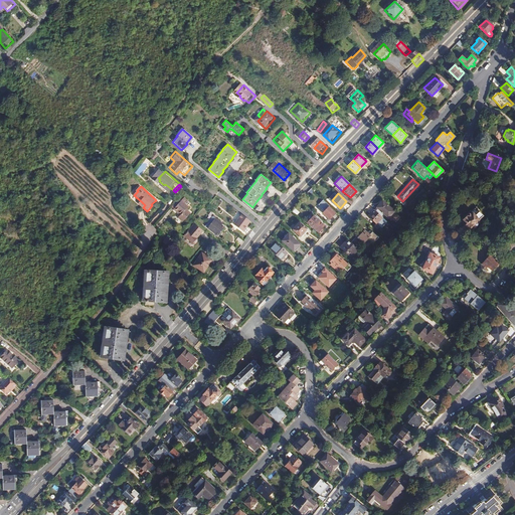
[(377,208),(375,210),(382,216),(390,207),(382,200),(376,207),(377,208)]
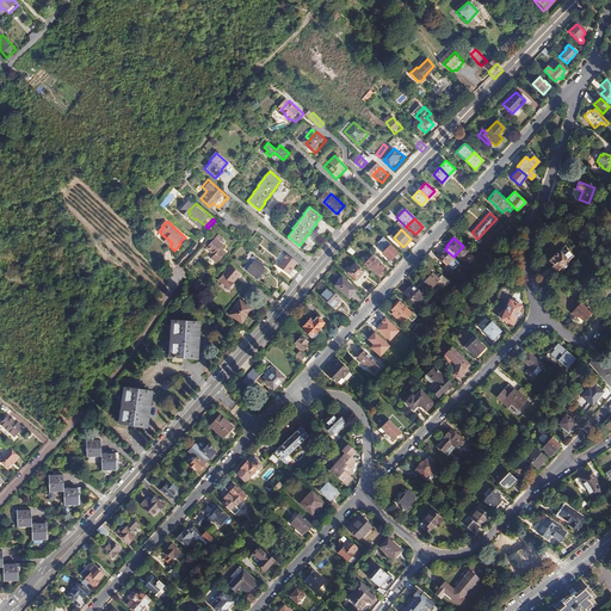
[(207,250),(214,257),(211,259),(217,264),(227,253),(222,250),(224,247),(216,239),(207,250)]
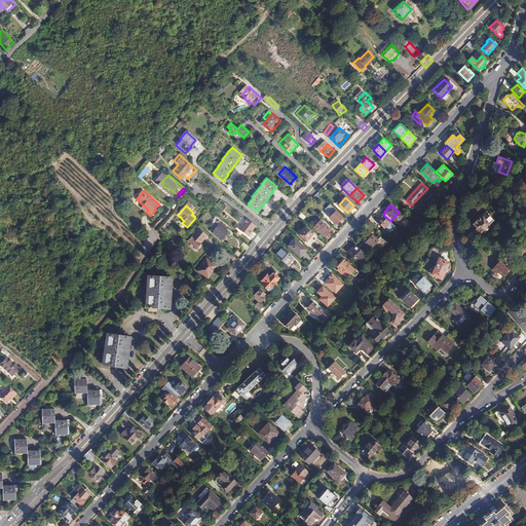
[(413,210),(409,215),(415,220),(419,216),(413,210)]
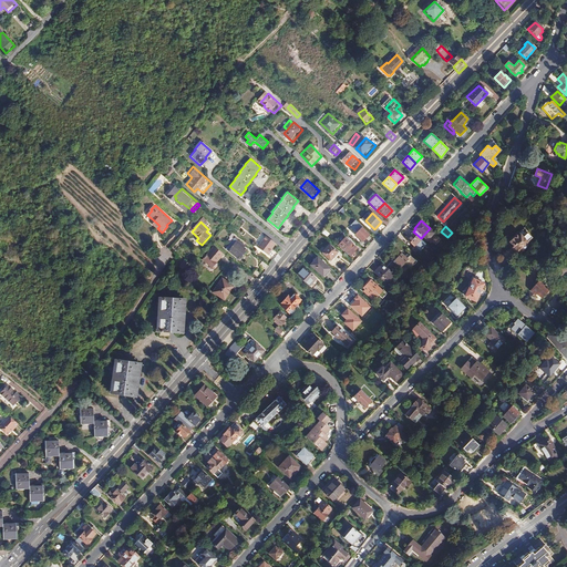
[(362,241),(369,235),(361,228),(354,235),(358,237),(357,238),(360,241),(361,240),(362,241)]
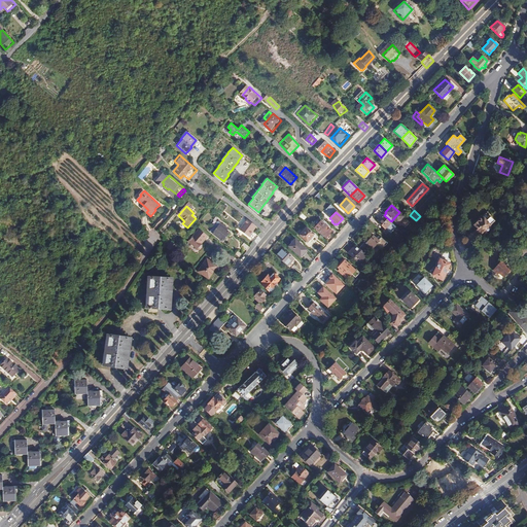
[(476,230),(480,235),(493,221),(490,217),(491,216),(488,212),(473,224),(477,229),(476,230)]
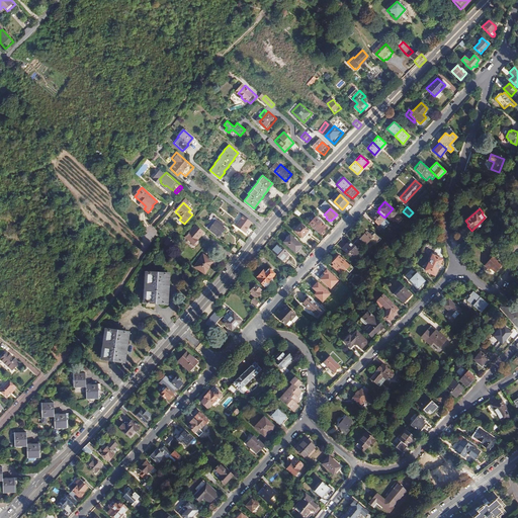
[(376,210),(375,211),(370,218),(383,229),(387,224),(383,220),(384,219),(383,218),(384,218),(377,211),(376,210)]
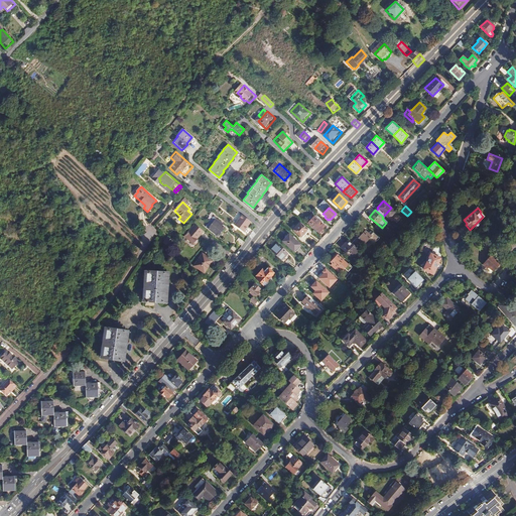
[(395,212),(390,219),(394,222),(399,215),(395,212)]
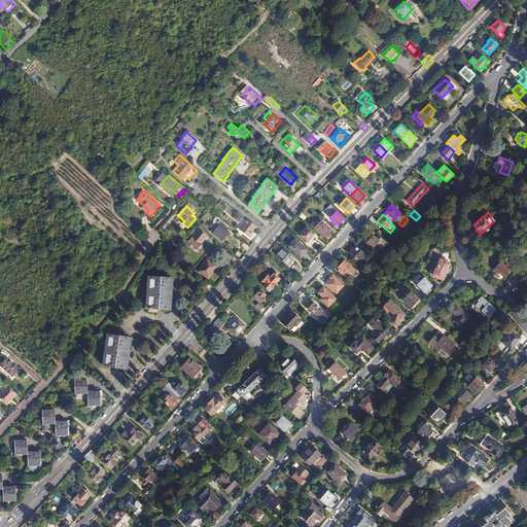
[(256,225),(248,219),(243,224),(240,230),(249,236),(256,225)]
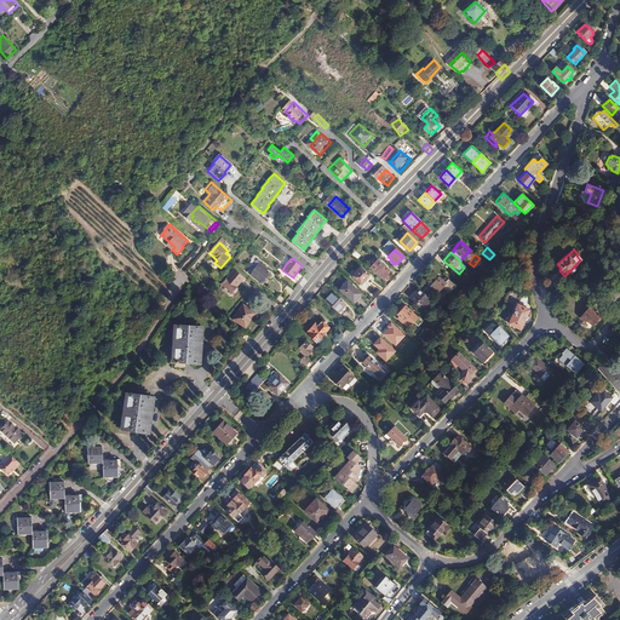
[(269,268),(259,259),(250,269),(263,281),(270,274),(268,270),(269,268)]
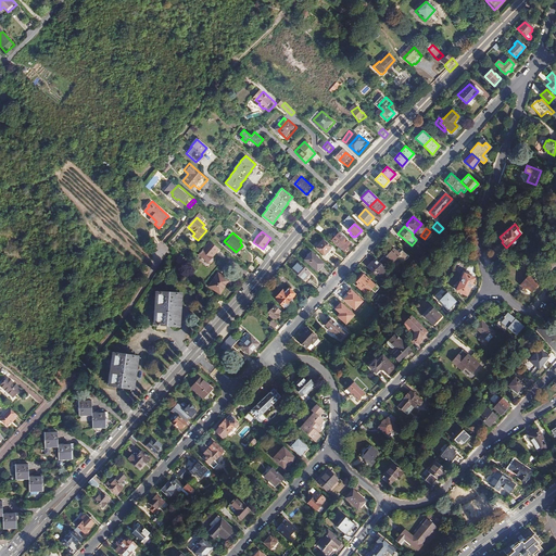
[(331,240),(343,251),(350,243),(346,241),(348,240),(345,238),(343,239),(338,234),(331,240)]
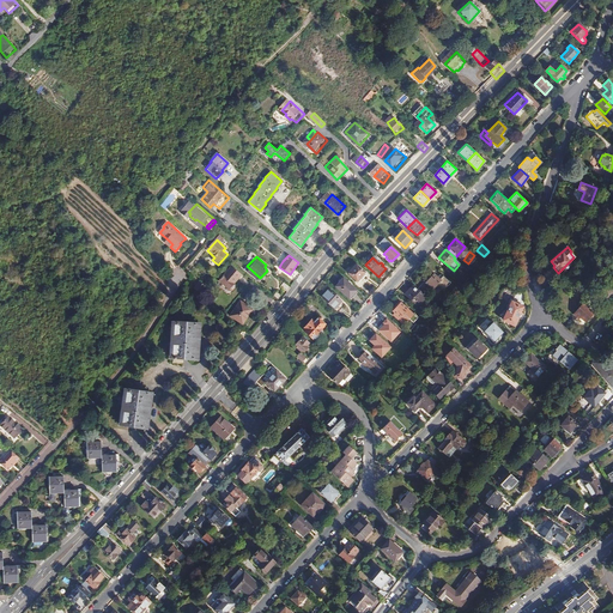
[(360,279),(362,280),(366,274),(356,265),(347,272),(356,280),(354,281),(357,284),(359,281),(358,281),(360,279)]
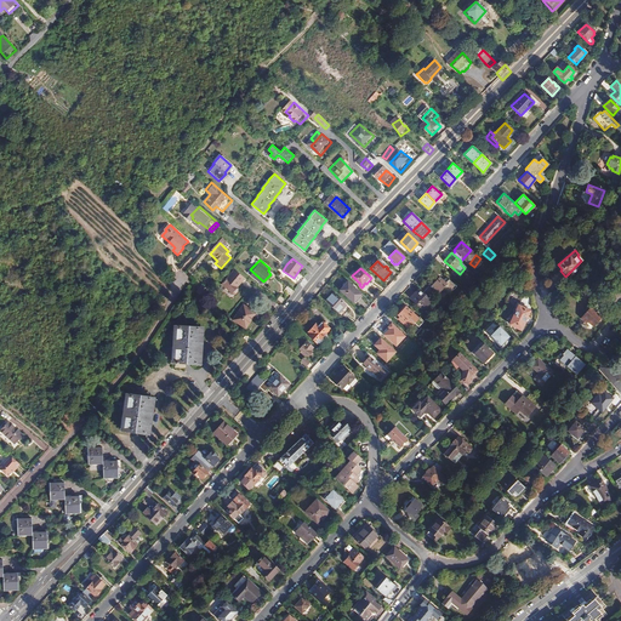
[(226,284),(235,292),(246,280),(237,272),(226,284)]
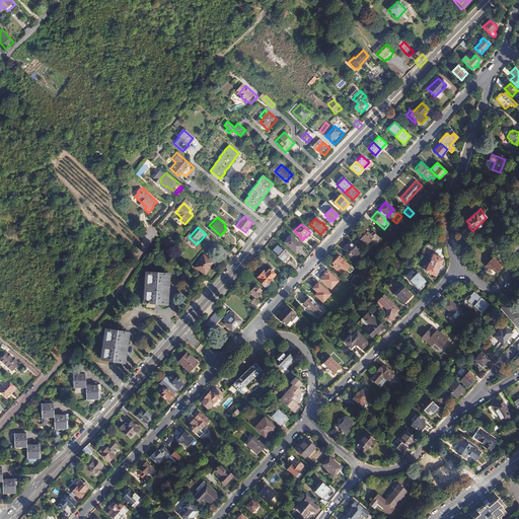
[(359,239),(365,244),(366,245),(370,240),(375,245),(381,239),(375,233),(372,236),(367,231),(364,234),(363,233),(361,235),(362,236),(359,239)]
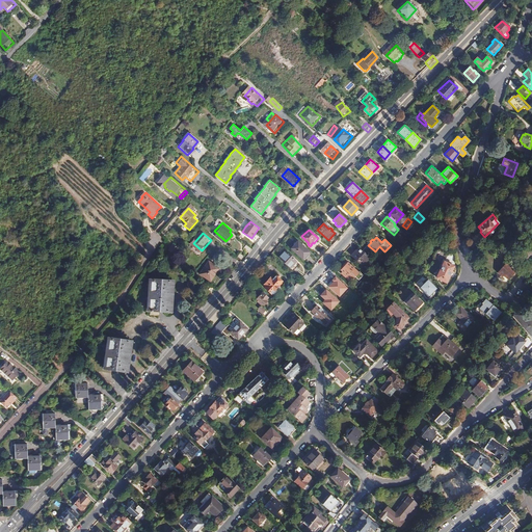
[(249,251),(255,247),(248,241),(244,246),(249,251)]
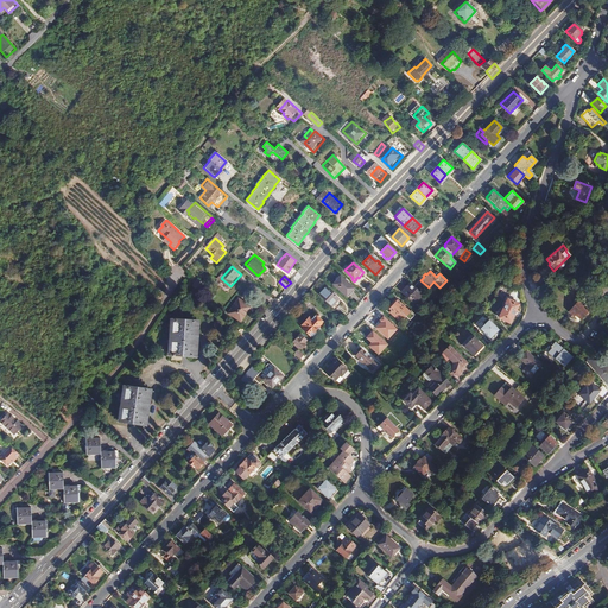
[(335,285),(348,297),(355,290),(342,278),(335,285)]
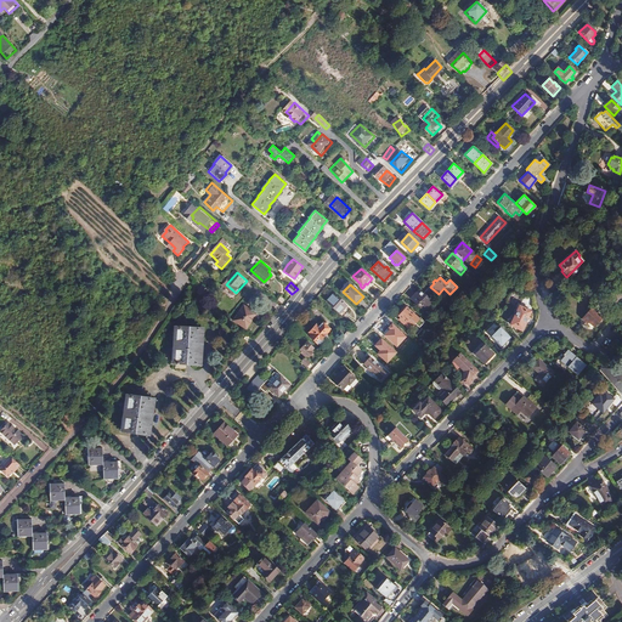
[(429,286),(423,292),(431,299),(437,293),(430,287),(429,286)]
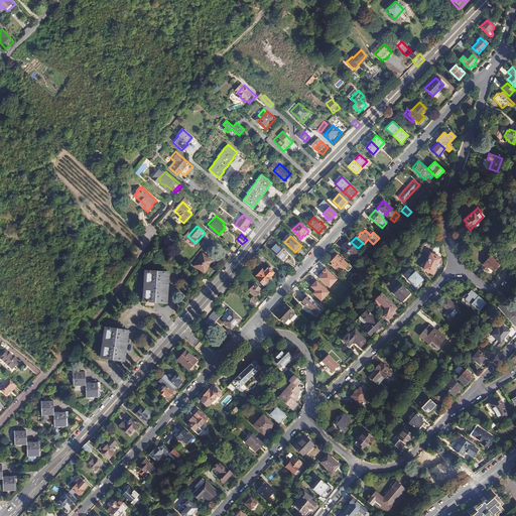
[(351,242),(348,239),(341,247),(351,257),(359,249),(358,248),(351,242)]
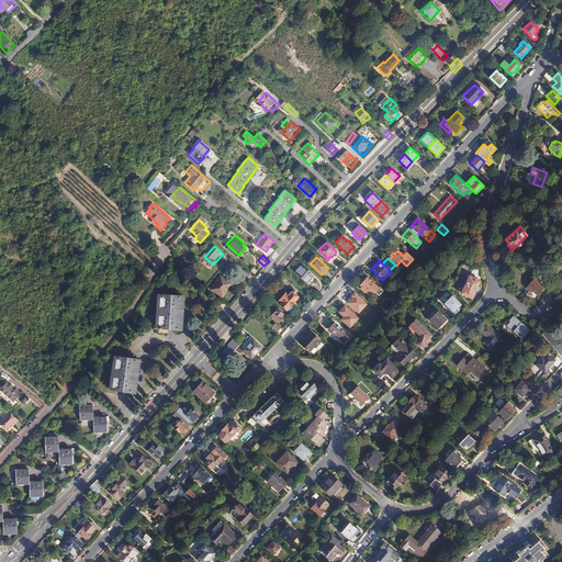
[(294,272),(308,285),(315,277),(307,270),(306,271),(301,266),(294,272)]
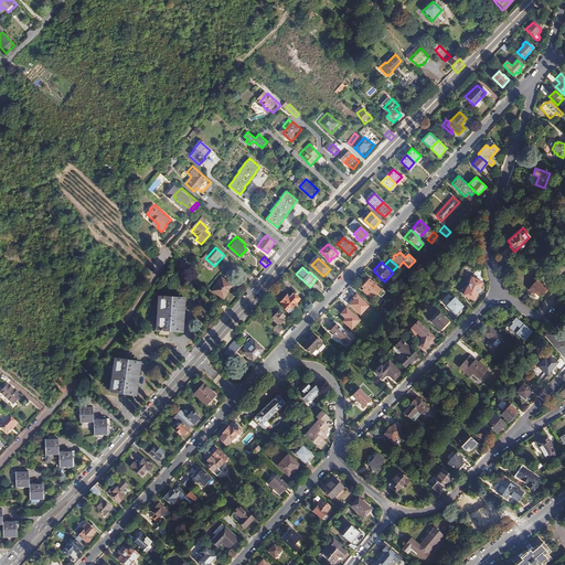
[(362,286),(363,288),(365,289),(363,291),(371,298),(376,294),(381,297),(385,292),(381,288),(381,289),(369,278),(362,286)]
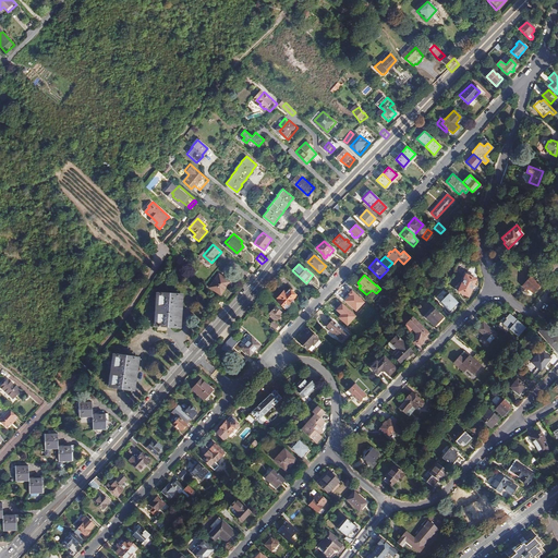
[(465,275),(458,292),(466,296),(475,280),(465,275)]
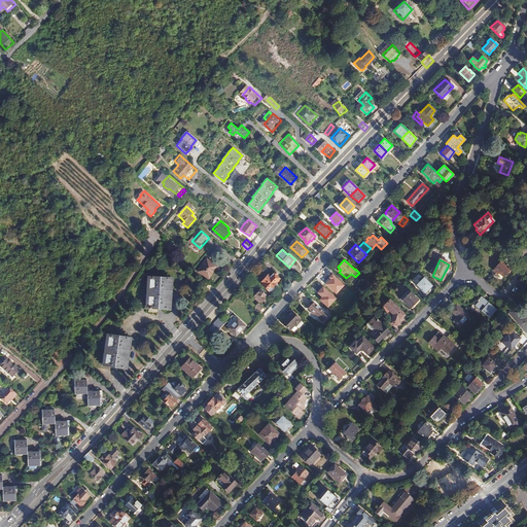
[(219,269),(210,260),(201,272),(210,280),(219,269)]
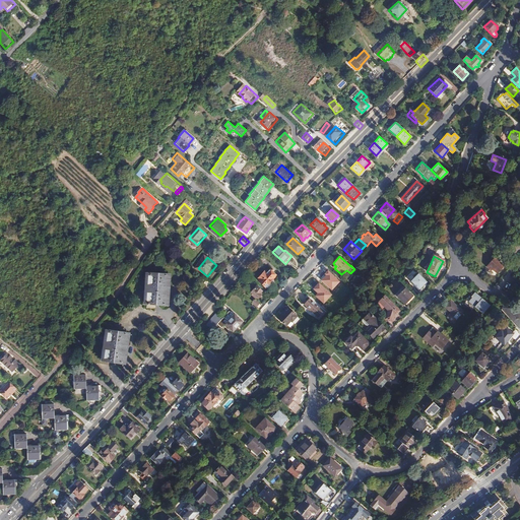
[(493,268),(497,273),(504,265),(495,258),(486,266),(491,270),(493,268)]
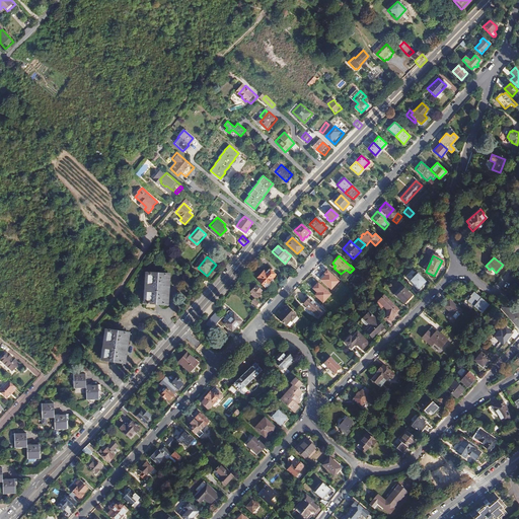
[(265,286),(267,287),(270,284),(269,282),(276,275),(269,269),(266,272),(264,271),(257,277),(258,278),(257,280),(265,287),(265,286)]
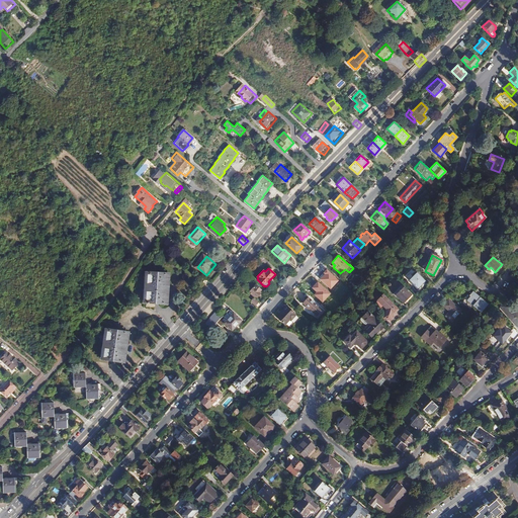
[(147,300),(146,306),(155,307),(155,301),(166,303),(169,272),(147,271),(144,300),(147,300)]
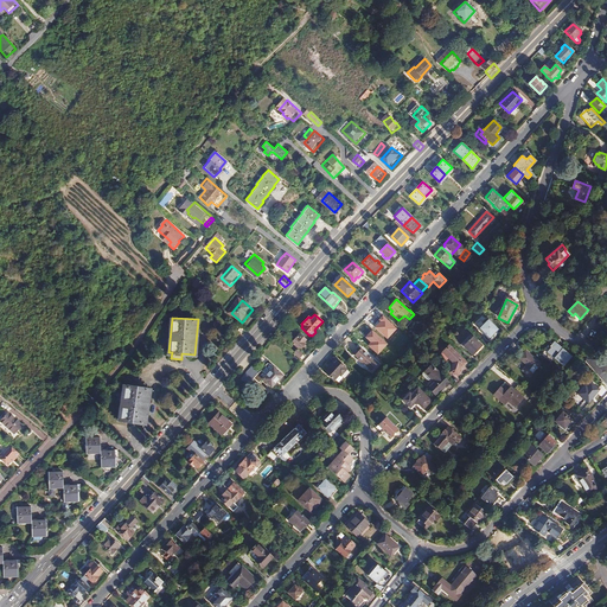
[(489,338),(493,334),(492,333),(497,327),(487,319),(479,328),(489,338)]
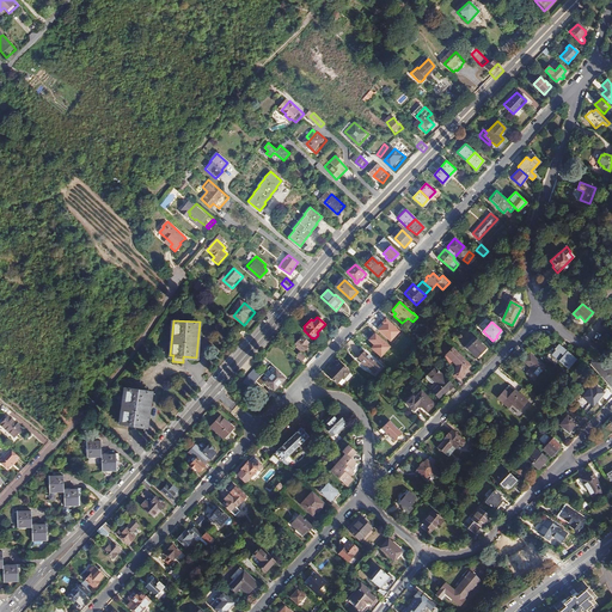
[(387,342),(396,350),(405,340),(396,330),(393,331),(387,326),(379,335),(387,343),(387,342)]
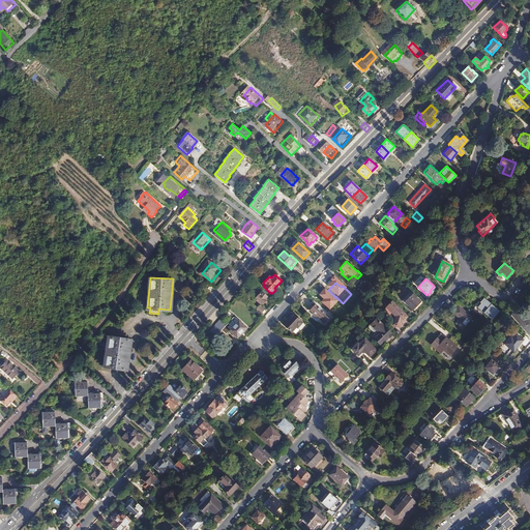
[(317,296),(331,308),(339,301),(324,288),(317,296)]
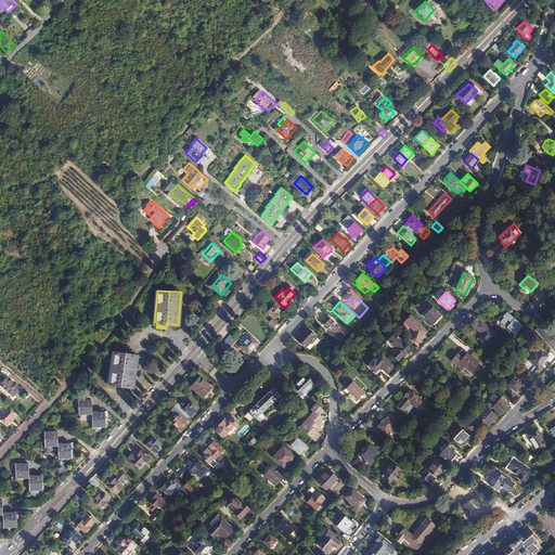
[(273,318),(274,319),(281,311),(273,305),(267,311),(269,313),(268,314),(272,319),(273,318)]
